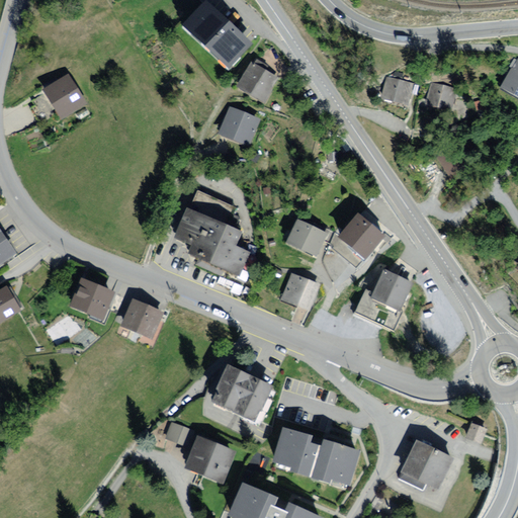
[(250,45),(199,3),(177,29),(228,71),(250,45)]
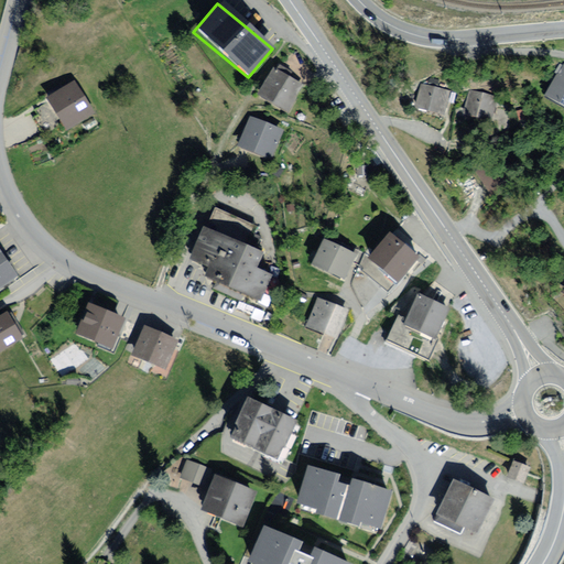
[(563,63),(545,97),(563,107),(563,63)]
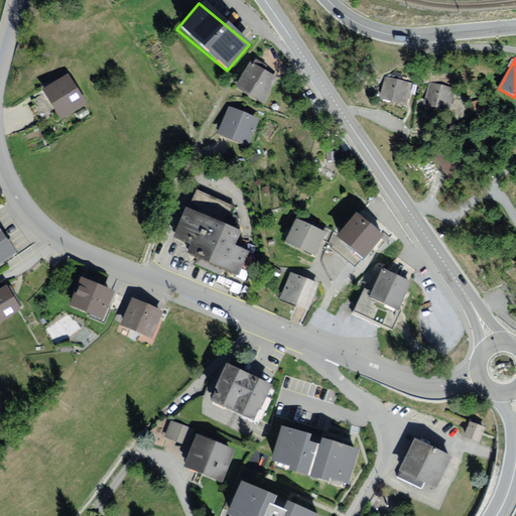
[(279,78),(252,63),(238,90),(265,105),(279,78)]
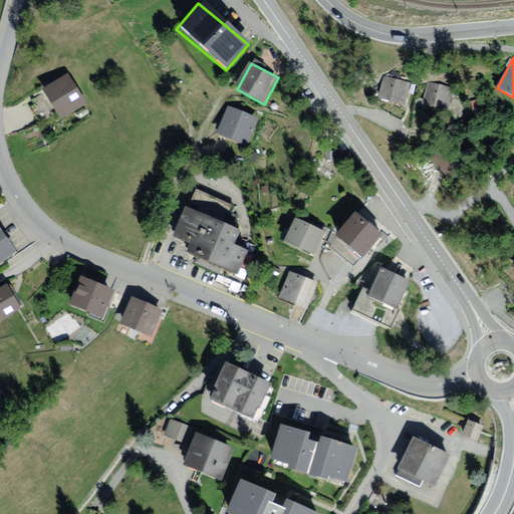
[(68,73),(41,90),(60,119),(87,102),(68,73)]
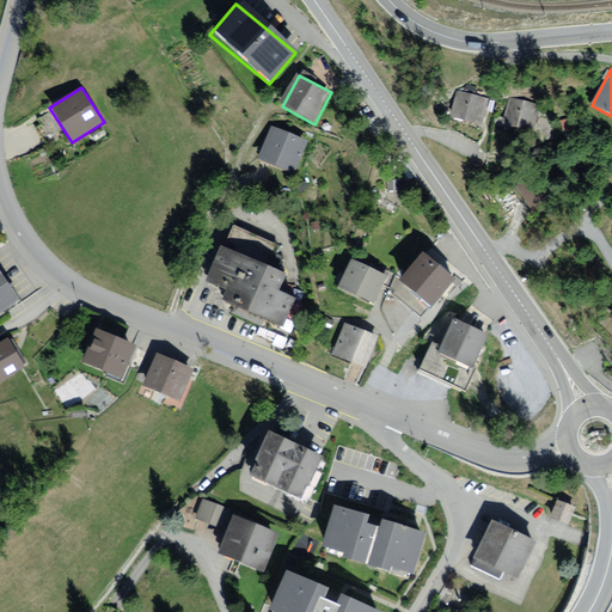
[(488,99),(458,91),(450,120),(479,128),(488,99)]
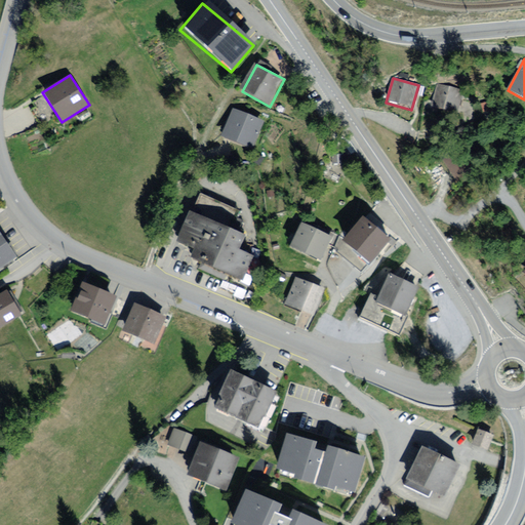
[(465,92),(437,84),(430,106),(457,115),(465,92)]
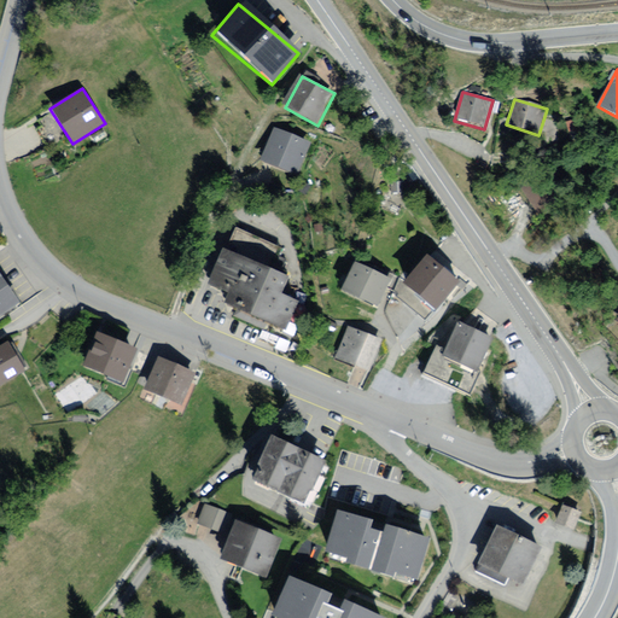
[(304,144),(272,128),(256,162),(289,178),(304,144)]
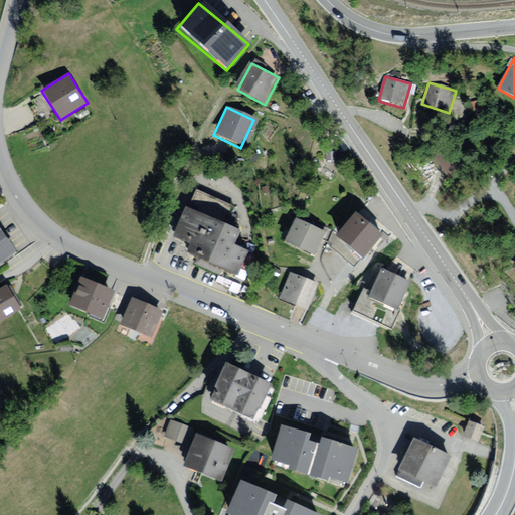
[(453,144),(434,157),(452,183),(471,170),(453,144)]
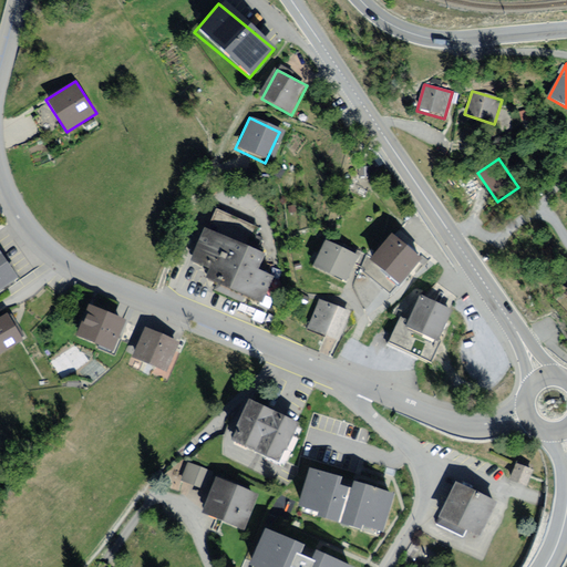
[(266,255),(204,228),(188,261),(208,272),(204,281),(260,307),(274,278),(257,271),(266,255)]
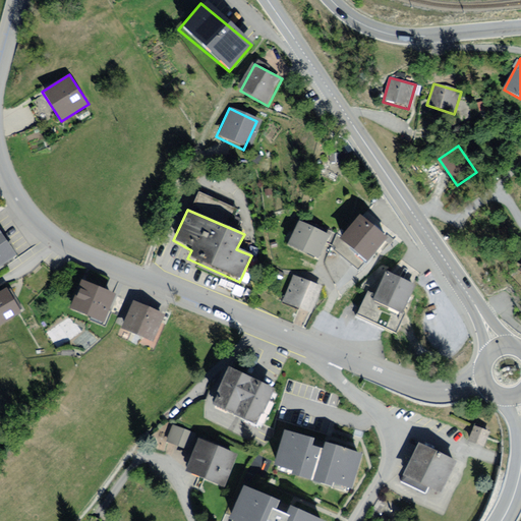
[(388,238),(357,216),(338,241),(367,264),(388,238)]
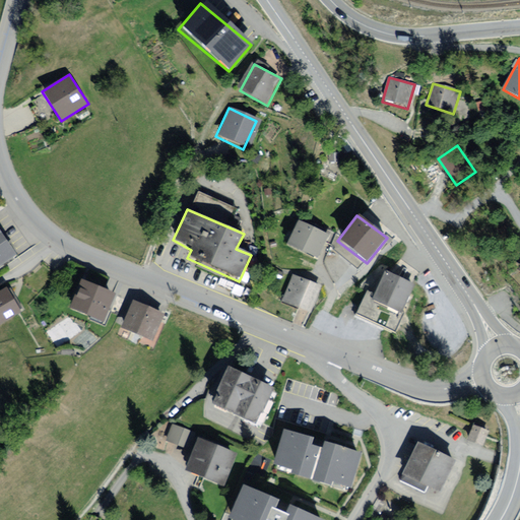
[(328,235),(297,219),(285,243),(317,258),(328,235)]
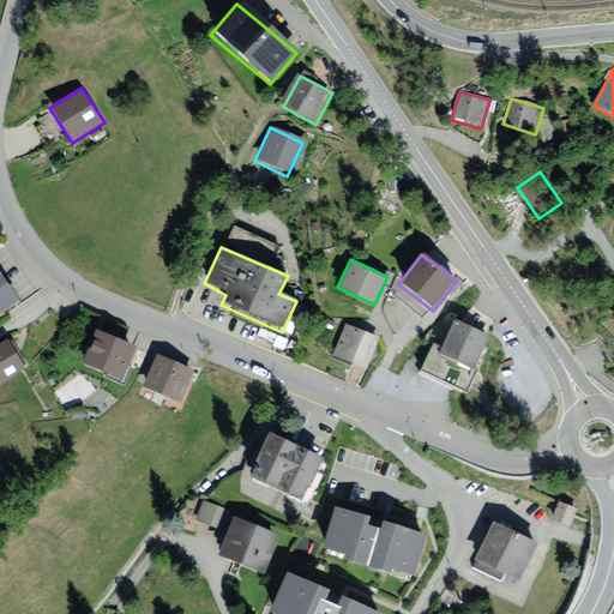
[(0,272),(0,315),(22,301),(0,272)]
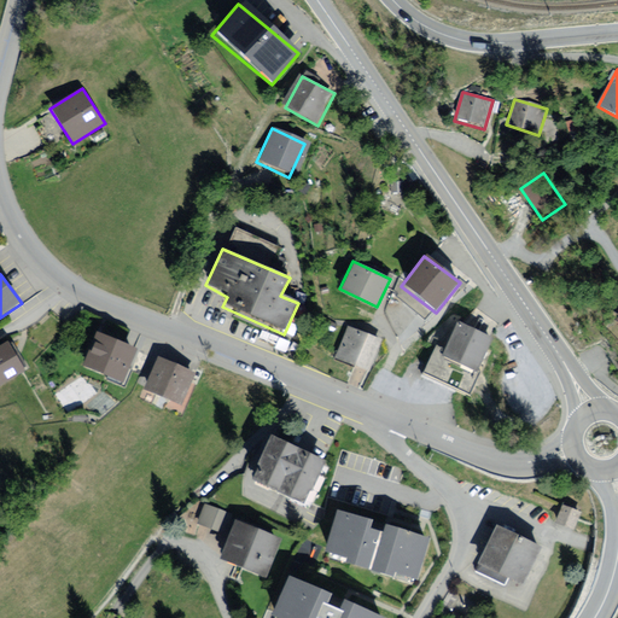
[(493,339),(460,324),(445,353),(438,349),(426,373),(470,395),(482,369),(478,368),(493,339)]
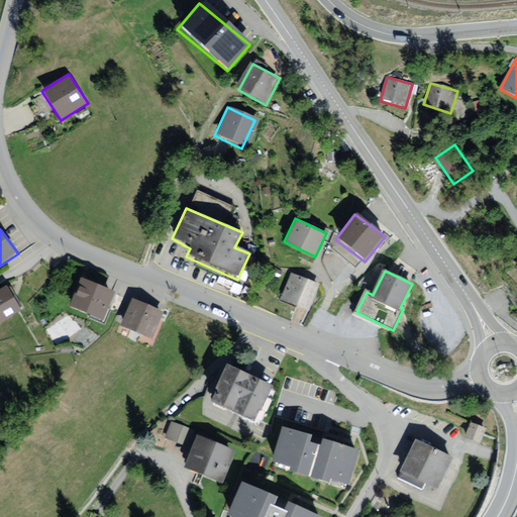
[(321,284),(291,272),(280,302),(310,313),(321,284)]
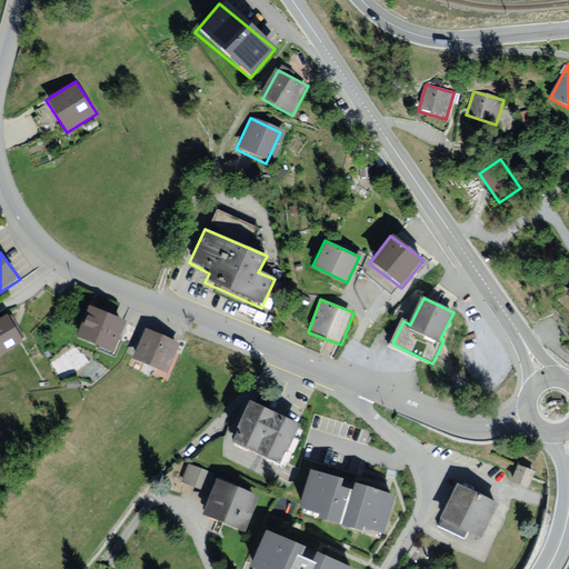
[(127,325),(88,308),(73,341),(113,357),(127,325)]
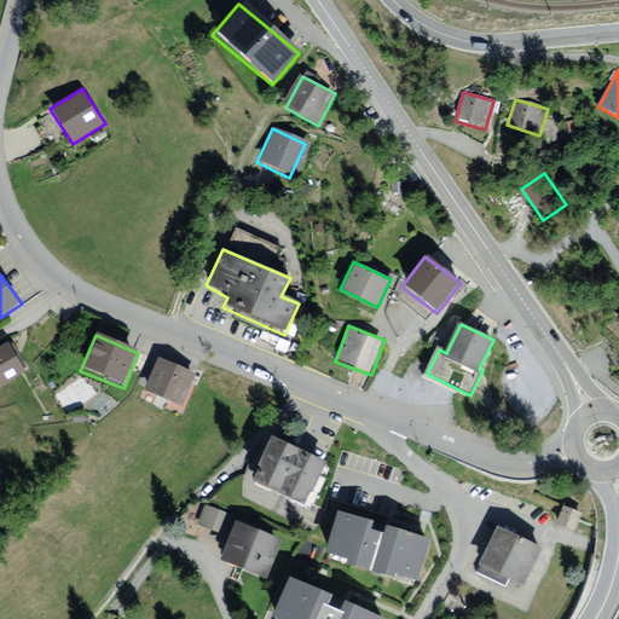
[(7,343),(0,347),(0,385),(23,371),(7,343)]
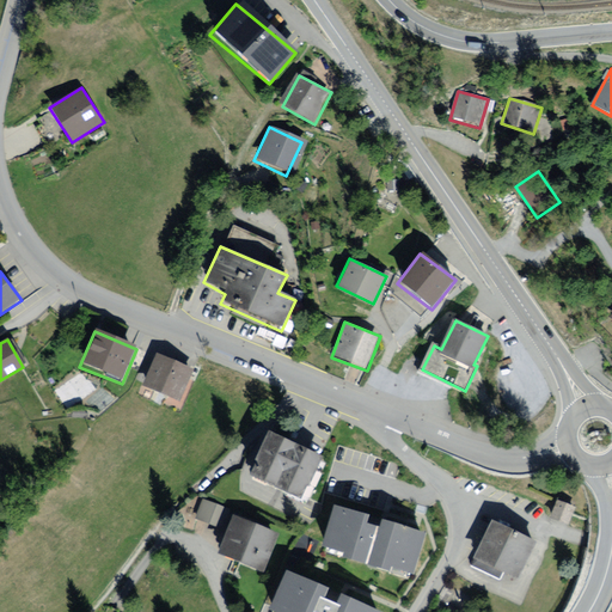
[(193,371),(155,354),(141,387),(178,403),(193,371)]
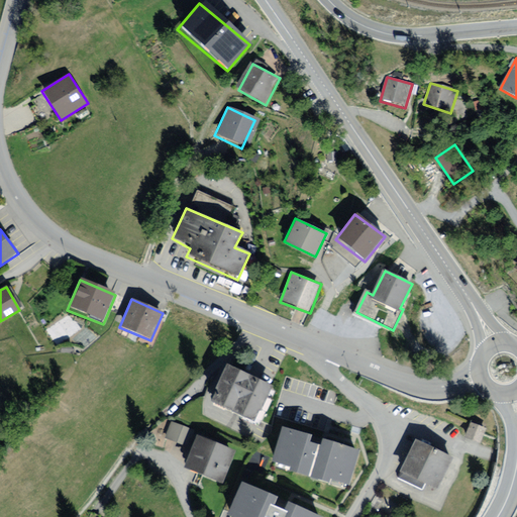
[(272,389),(223,366),(205,403),(252,426),(272,389)]
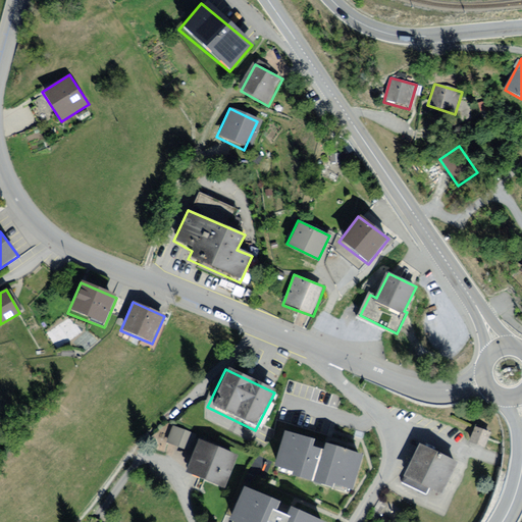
[(188,433),(174,427),(167,444),(180,450),(188,433)]
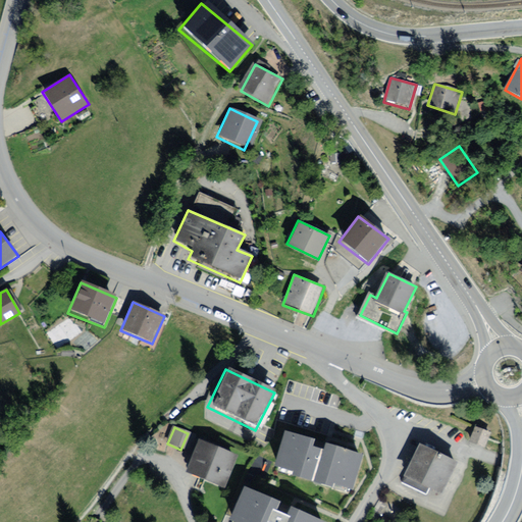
[(315,438),(284,430),(274,464),(293,469),(292,472),(333,484),(333,482),(353,487),(364,454),(325,441),(323,448),(313,445),(315,438)]
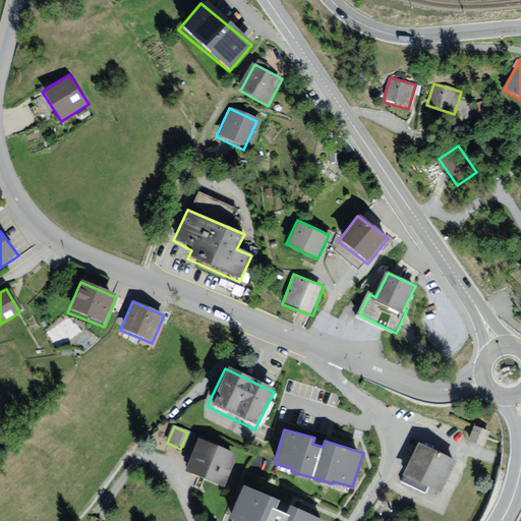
[(487,433),(475,429),(471,442),(482,447),(487,433)]
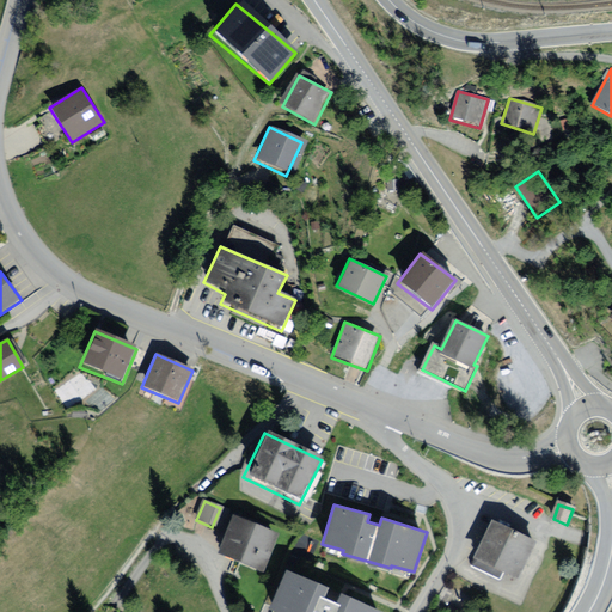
[(277,537),(232,519),(216,557),(262,575),(277,537)]
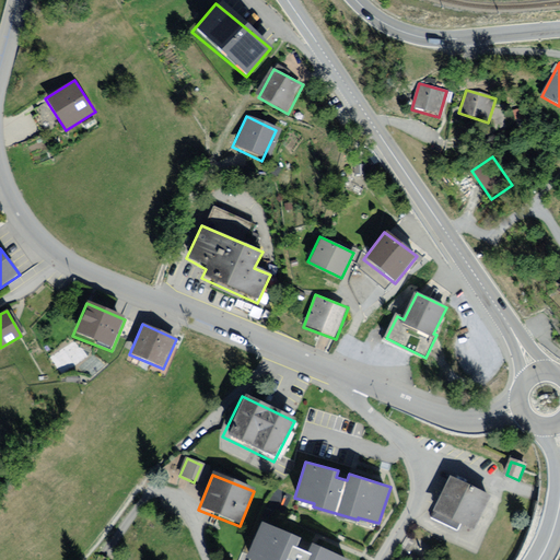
[(489,499),(448,478),(431,513),(470,534),(489,499)]
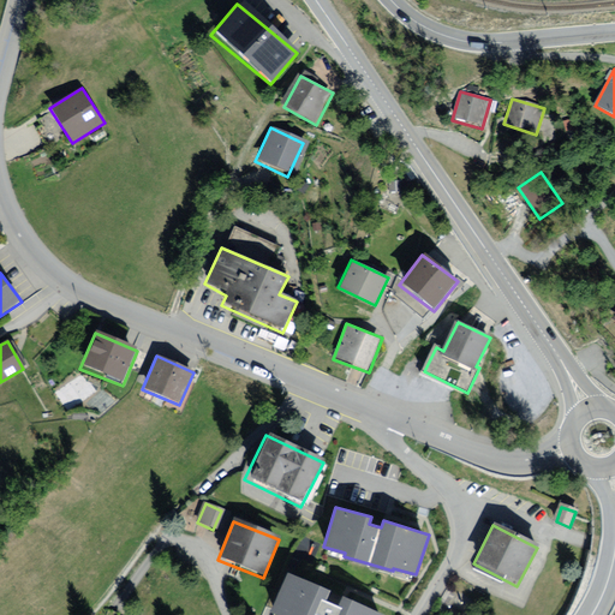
[(330,591),(288,572),(270,610),(280,614),(384,614),(386,614),(342,596),(339,603),(327,598),(330,591)]
